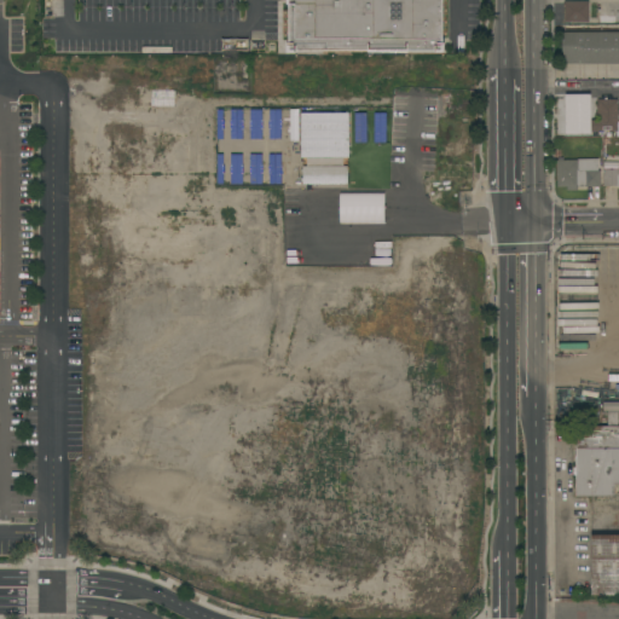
[(441,0),(443,42),(445,42),(445,52),(435,52),(435,51),(408,51),(408,52),(369,52),(369,51),(296,51),(296,52),(287,52),(287,42),(288,42),(288,4),(287,4),(287,0),(441,0)]
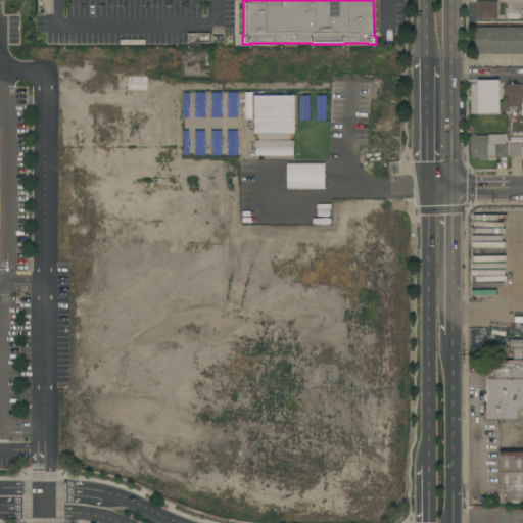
[(497,1),(497,18),(476,18),(476,1),(497,1)]
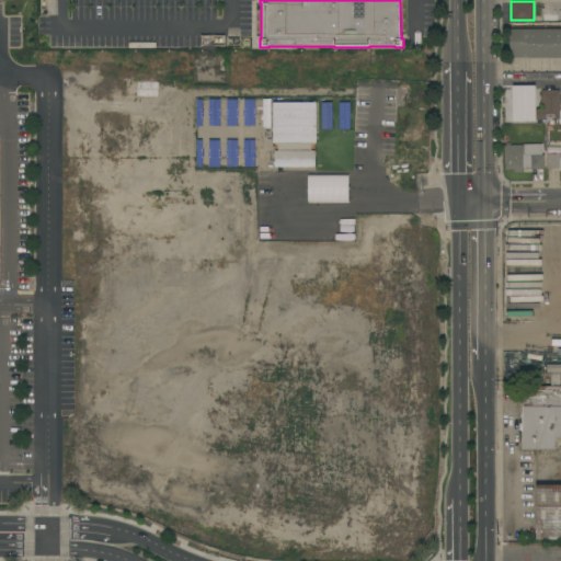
[(551,8),(560,8),(560,20),(551,20),(551,8)]
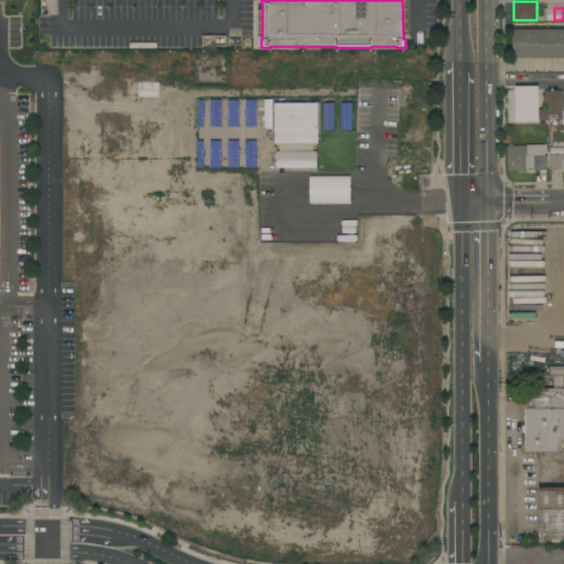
[(563,57),(513,57),(513,26),(563,26),(563,57)]
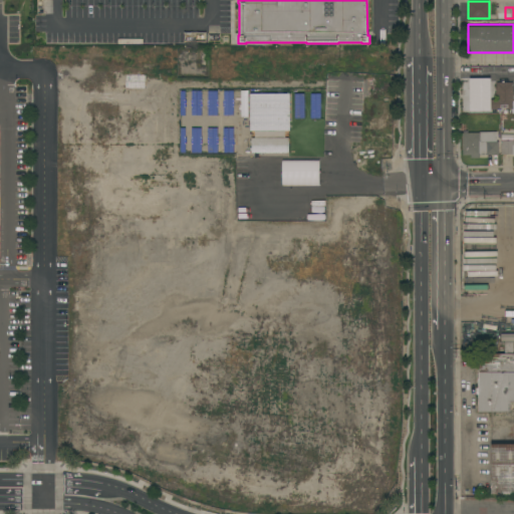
[(469,78),(490,78),(491,99),(496,99),(495,88),(496,88),(496,82),(512,82),(513,109),(491,109),(491,111),(470,111),(469,78)]
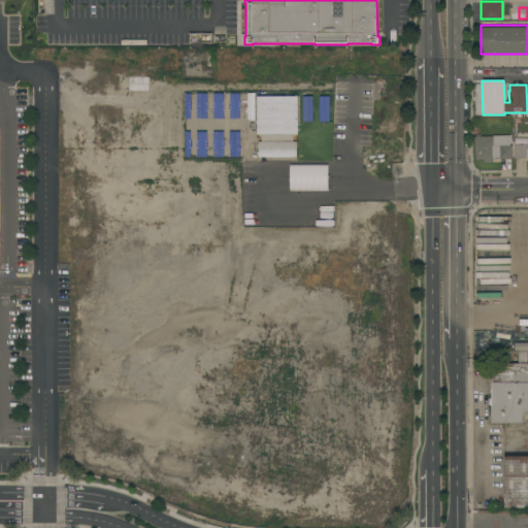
[(474,136),(492,136),(492,135),(512,135),(512,159),(498,159),(493,159),(492,159),(492,163),(484,163),(484,160),(475,160),(474,136)]
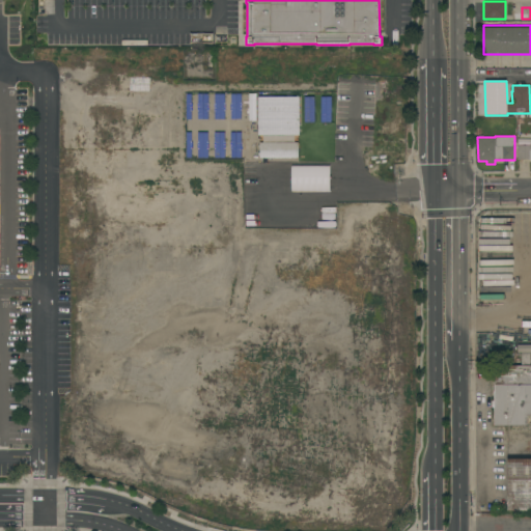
[(530,160),(516,160),(516,145),(530,145),(530,160)]
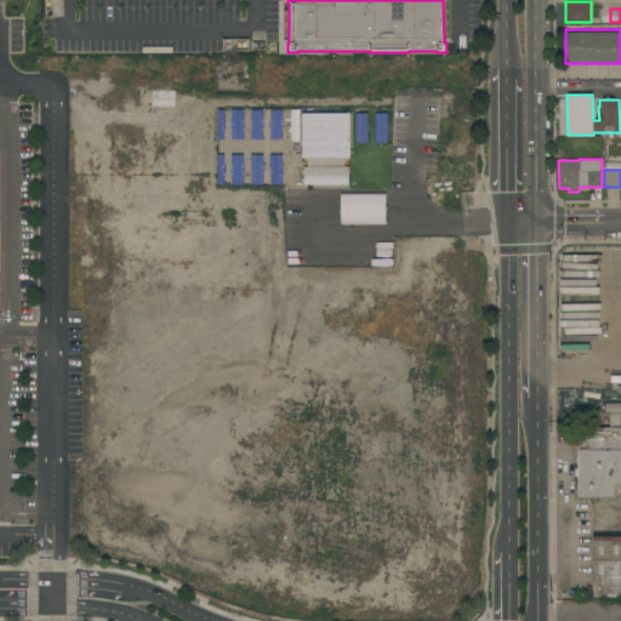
[(576,477),(575,477),(574,468),(577,468),(576,428),(609,428),(609,412),(605,412),(605,403),(620,403),(620,412),(620,427),(620,485),(616,486),(616,497),(576,499),(576,477)]
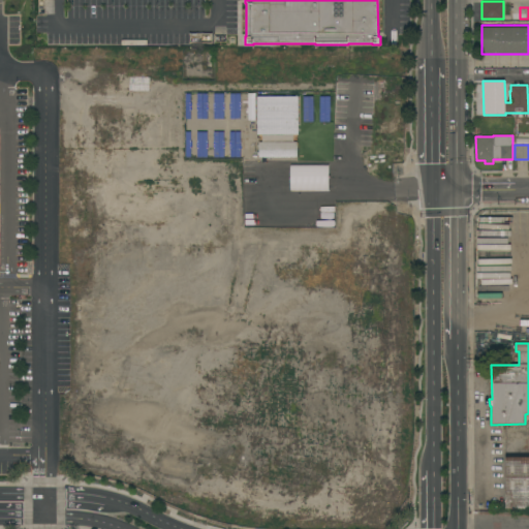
[(528,508),(505,508),(505,457),(528,457),(528,508)]
